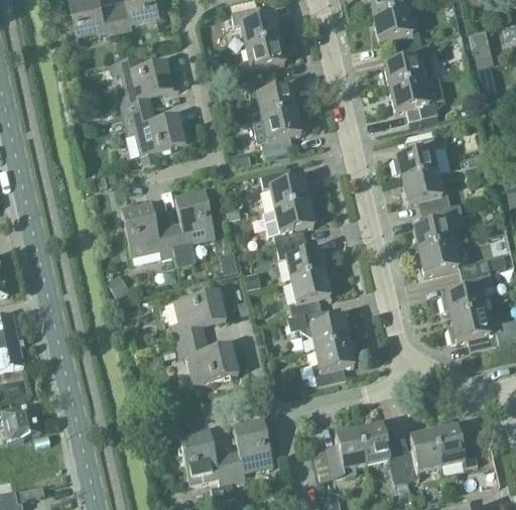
[(100,0),(69,0),(75,28),(104,22),(105,28),(118,26),(113,0),(100,0)]
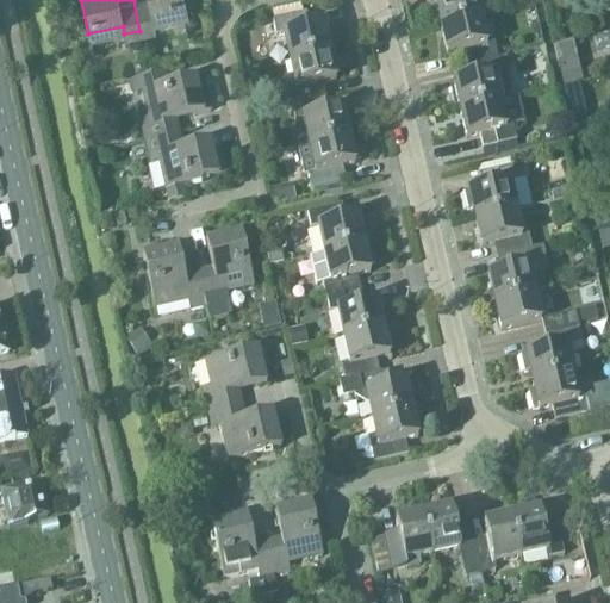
[(187,12),(184,0),(134,0),(139,31),(155,28),(153,19),(187,12)]
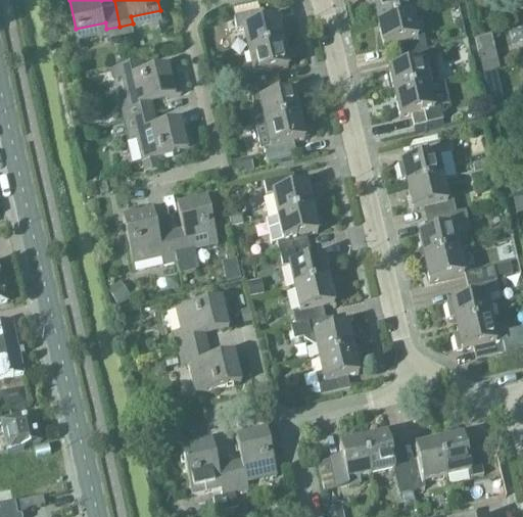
[(256,0),(234,5),(236,14),(258,9),(256,0)]
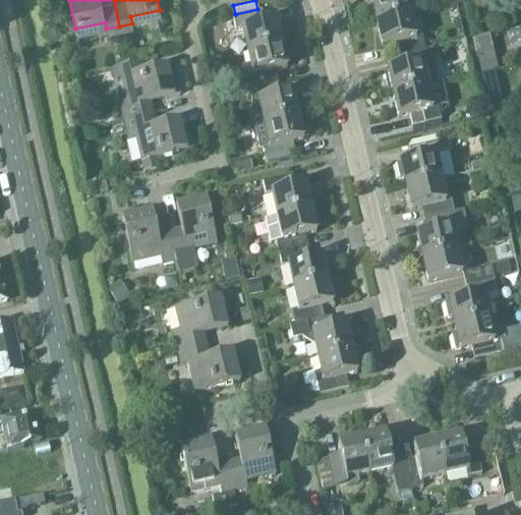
[(377,19),(410,11),(407,0),(372,0),(377,19)]
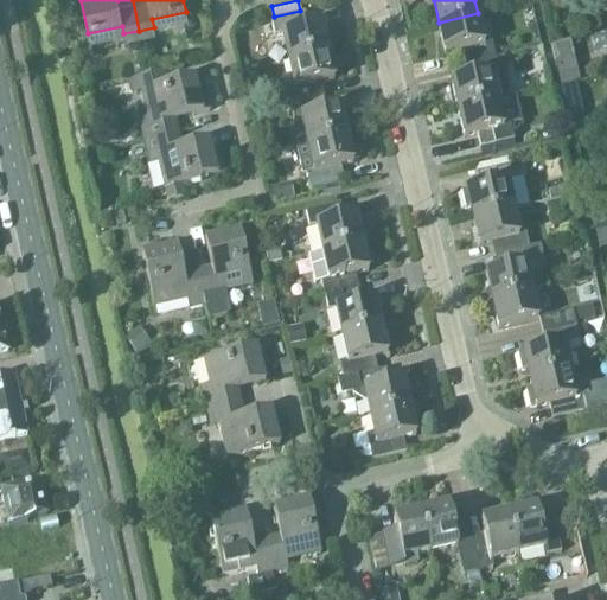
[(282,31),(288,56),(327,48),(321,19),(308,23),(305,10),(300,11),(274,17),(272,17),(275,32),(282,31)]
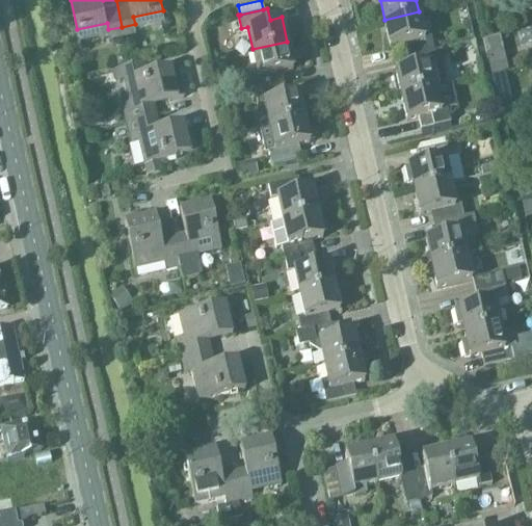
[(404,53),(434,47),(431,33),(424,34),(419,11),(384,20),(390,44),(401,42),(404,53)]
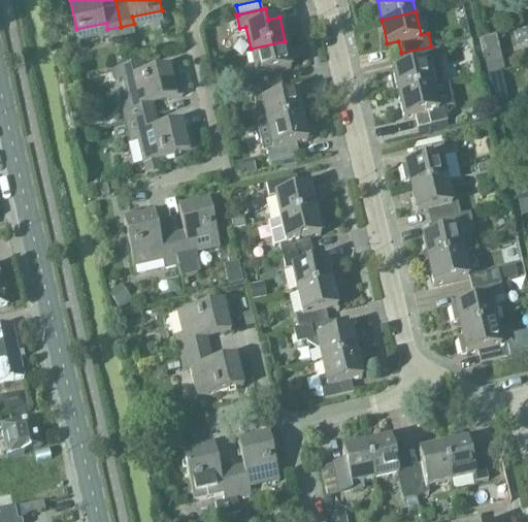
[(455,42),(473,38),(469,24),(451,29),(455,42)]
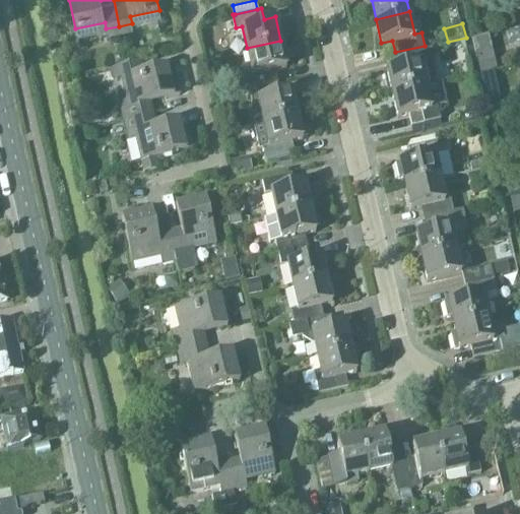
[(119,28),(109,30),(110,37),(115,40),(121,39),(119,28)]
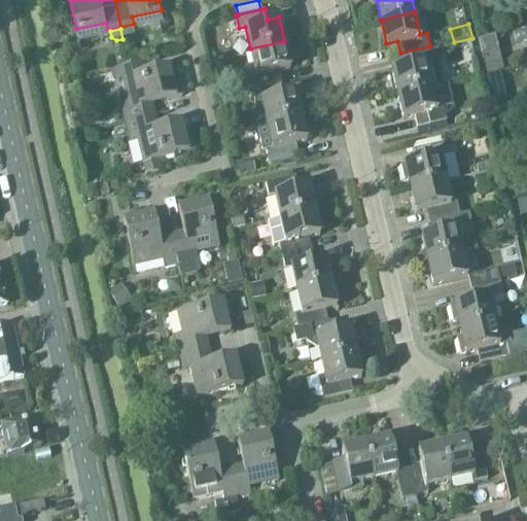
[(483,51),(499,47),(495,31),(479,35),(482,47),(483,51)]
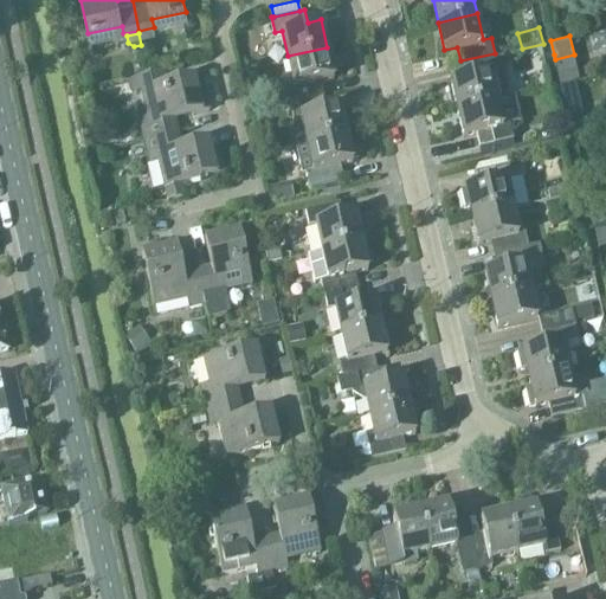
[(271,104),(290,101),(323,92),(321,79),(334,76),(327,47),(288,56),(291,69),(284,71),(277,82),(278,87),(268,89),(271,104)]
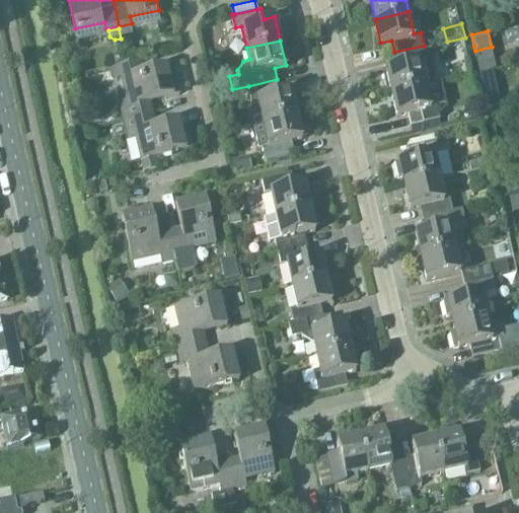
[(391,90),(425,83),(437,80),(431,56),(434,55),(432,44),(424,46),(394,52),(397,64),(385,66),(391,90)]
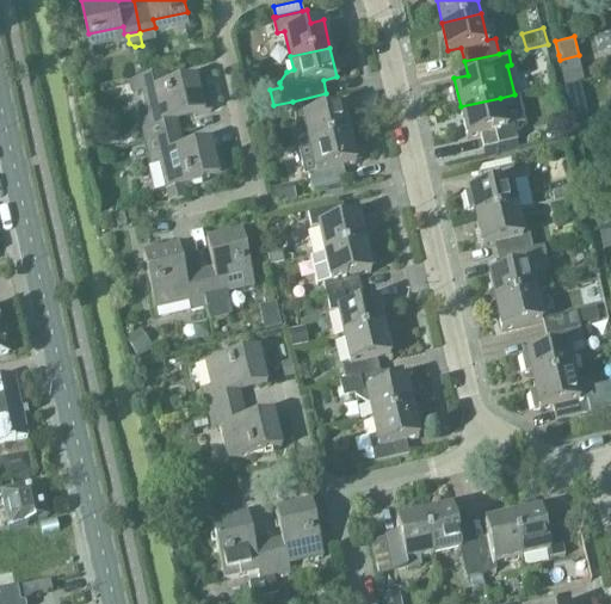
[(141,115),(146,137),(179,129),(177,116),(211,108),(203,72),(168,80),(165,66),(131,74),(134,88),(143,86),(149,112),(141,115)]
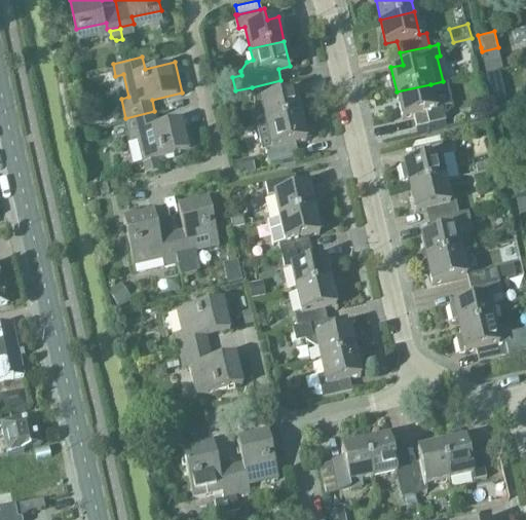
[(228,78),(214,81),(217,95),(231,91),(228,78)]
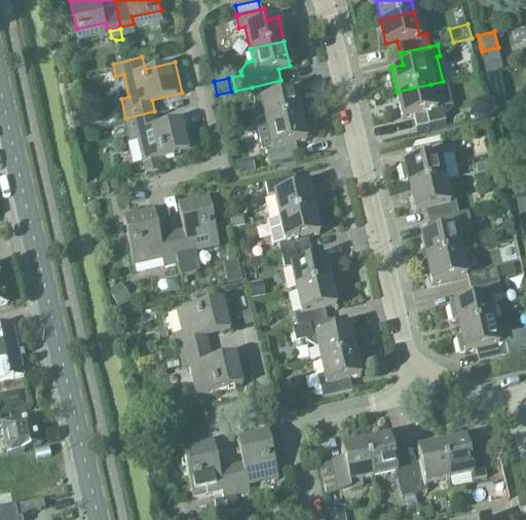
[(266,121),(300,114),(295,89),(284,93),(280,80),(252,87),(255,101),(261,99),(266,121)]
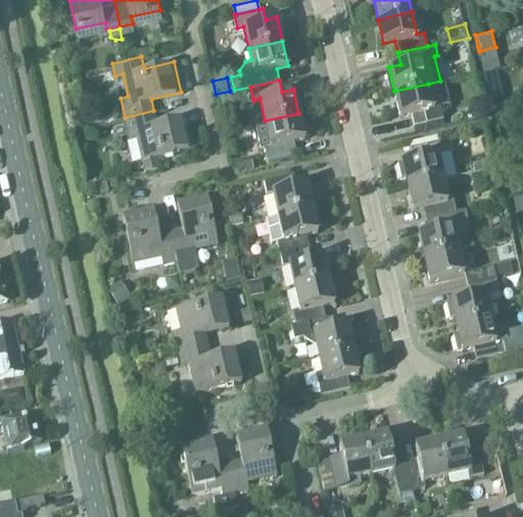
[(428,84),(394,91),(399,115),(411,112),(414,125),(443,118),(440,104),(433,106),(428,84)]
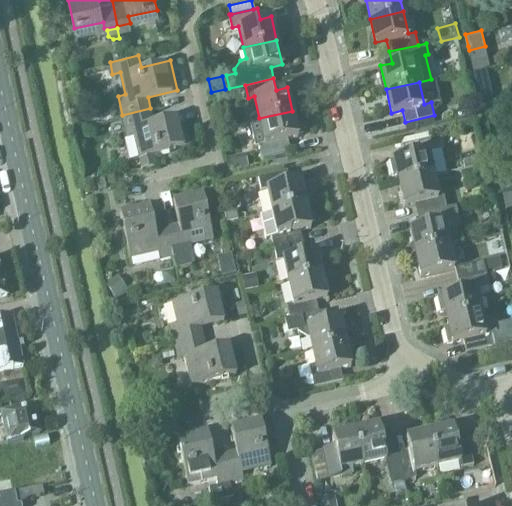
[(491,89),(479,92),(481,102),(494,100),(491,89)]
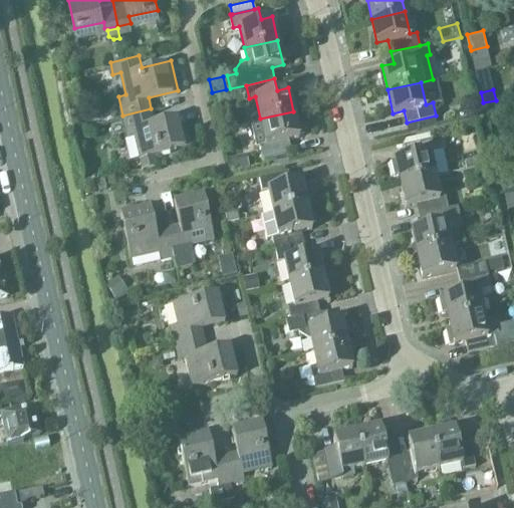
[(134,133),(140,156),(142,166),(155,163),(153,153),(190,144),(185,120),(179,121),(177,115),(154,120),(151,108),(122,115),(127,135),(134,133)]
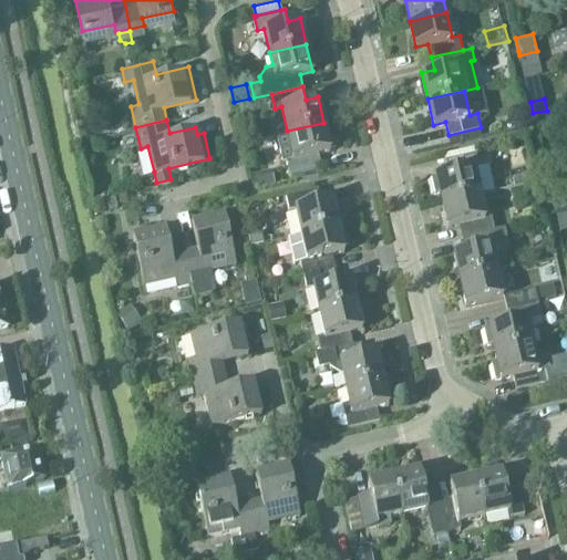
[(323,123),(287,131),(276,134),(281,158),(286,157),(289,172),(320,164),(318,152),(330,148),(323,123)]
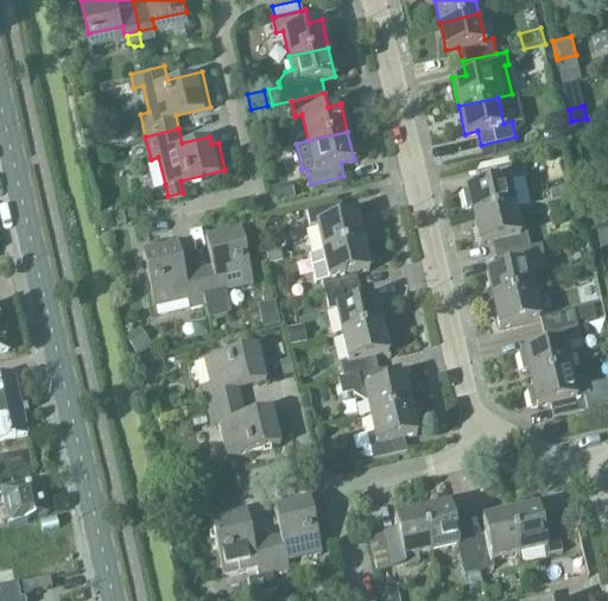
[(90,137),(84,138),(87,149),(99,146),(97,141),(90,137)]
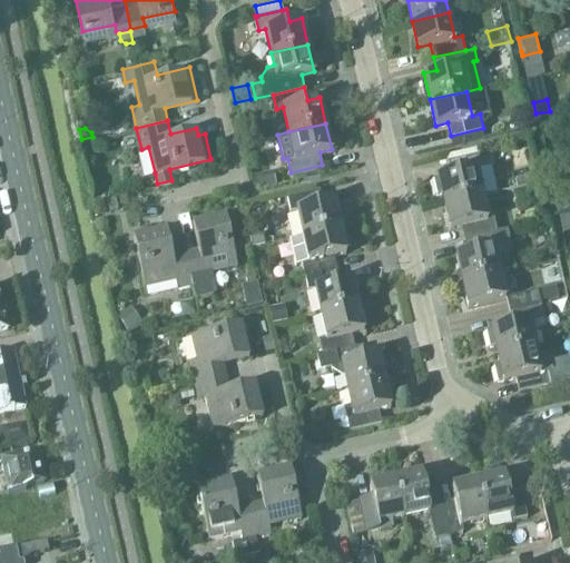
[(439,175),(444,200),(481,193),(475,167),(482,166),(479,151),(448,159),(451,171),(439,175)]
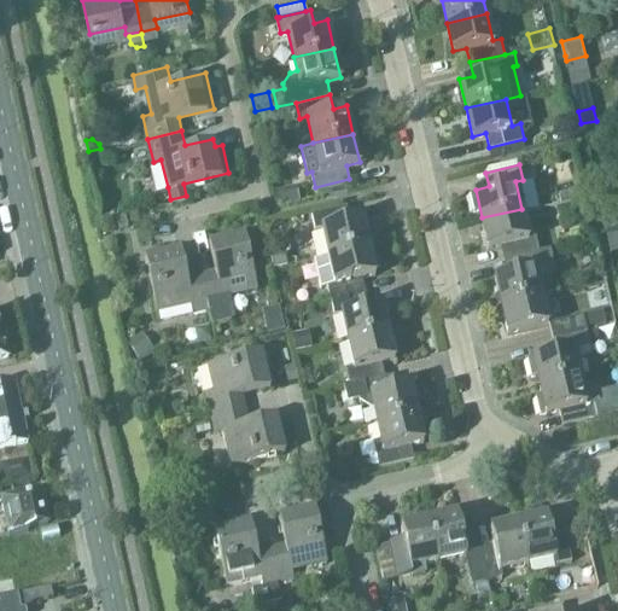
[(570,186),(559,188),(561,198),(586,192),(583,181),(569,185),(570,186)]
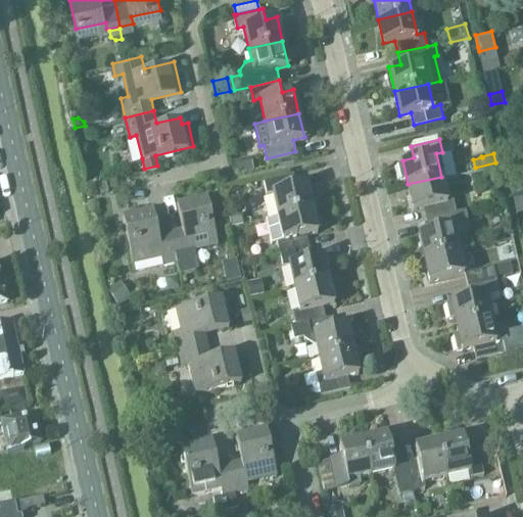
[(272,192),(278,215),(312,206),(306,183),(295,186),(292,174),(263,181),(266,193),(272,192)]
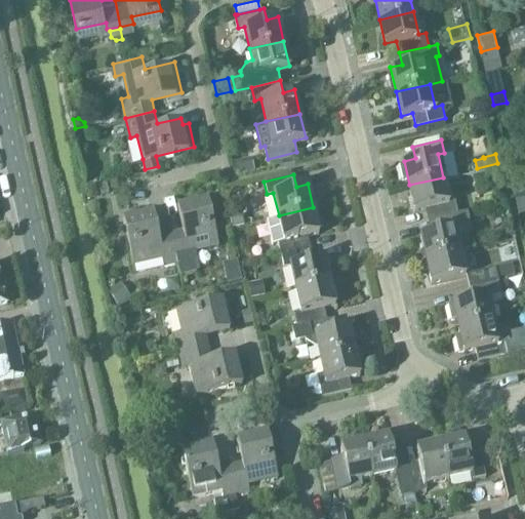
[(443,177),(409,185),(414,208),(426,206),(429,218),(458,211),(455,198),(448,200),(443,177)]
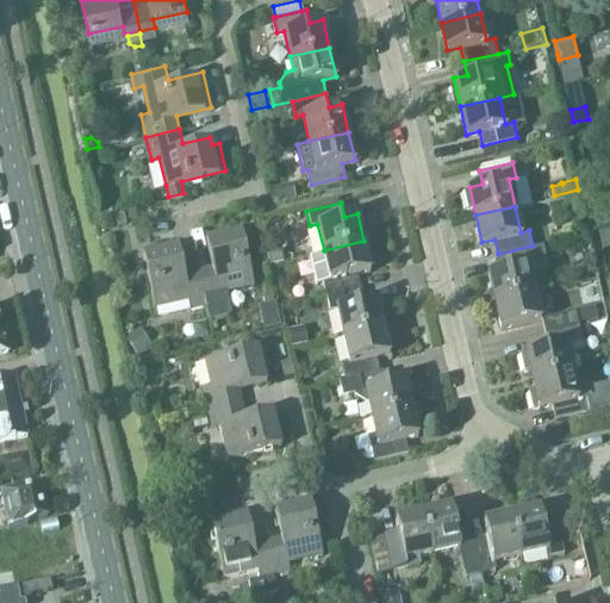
[(124,209),(114,211),(117,221),(125,218),(124,209)]
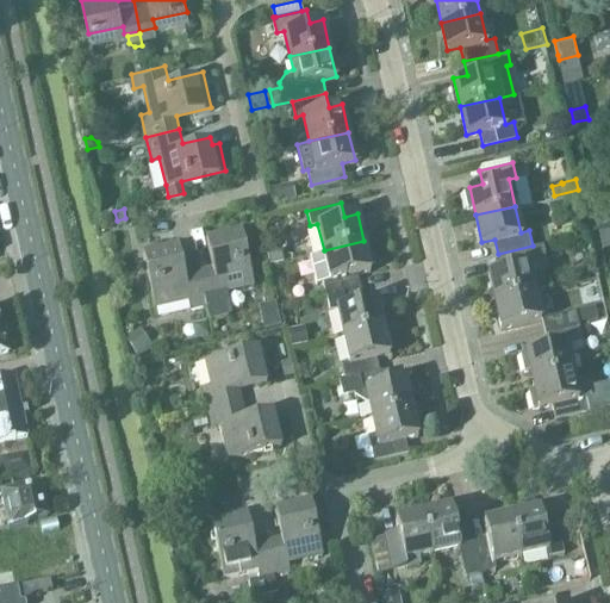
[(209,316),(232,311),(228,288),(254,283),(242,229),(206,236),(212,265),(198,267),(206,302),(209,316)]
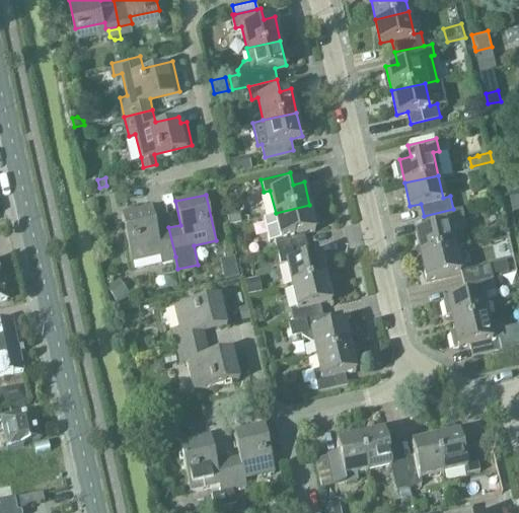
[(274,236),(277,249),(306,242),(303,231),(315,228),(309,205),(276,213),(264,215),(270,238),(274,236)]
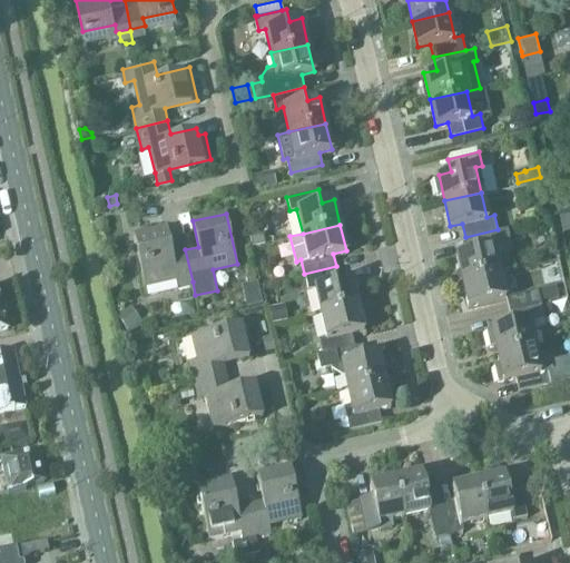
[(193,282),(185,249),(172,253),(166,227),(134,234),(145,285),(176,277),(178,285),(193,282)]
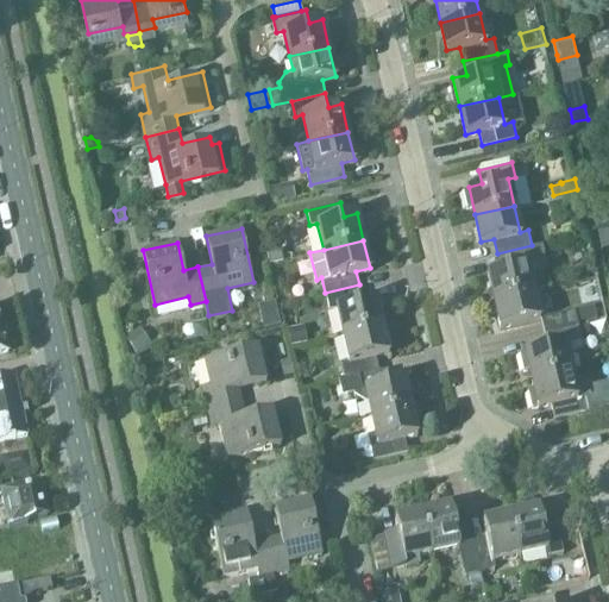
[(540,268),(547,257),(545,256),(541,243),(532,245),(497,254),(501,267),(488,270),(494,298),(534,288),(545,286),(540,268)]
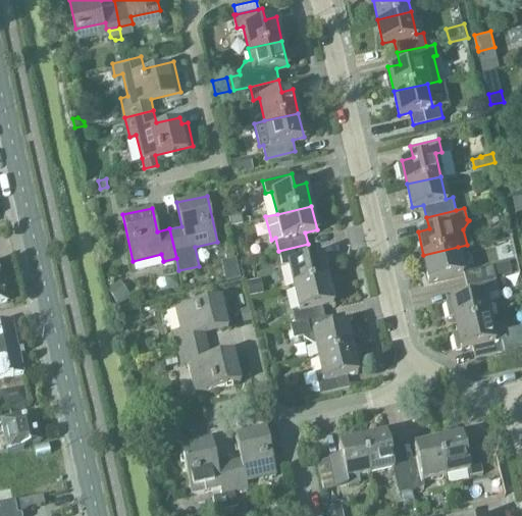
[(239,210),(229,212),(231,222),(241,220),(239,210)]
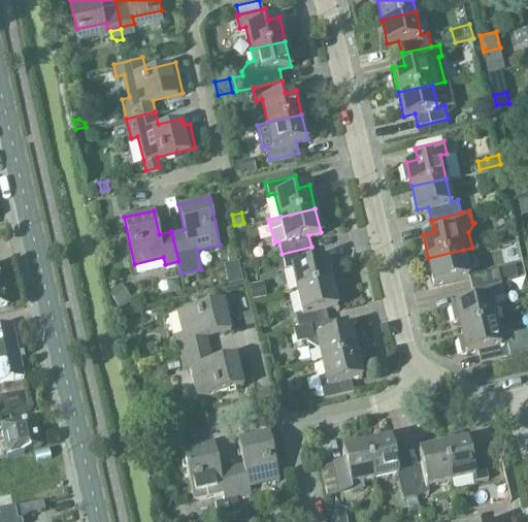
[(292,266),(297,289),(331,281),(326,257),(315,259),(311,247),(282,254),(285,267),(292,266)]
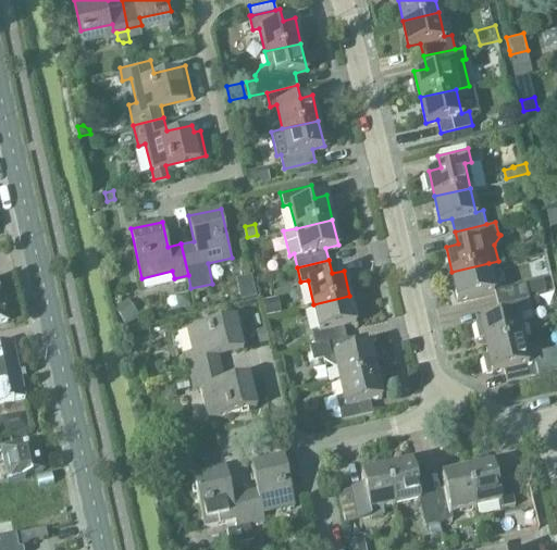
[(497,302),(529,295),(525,280),(494,288),(489,263),(452,272),(458,298),(495,289),(497,302)]
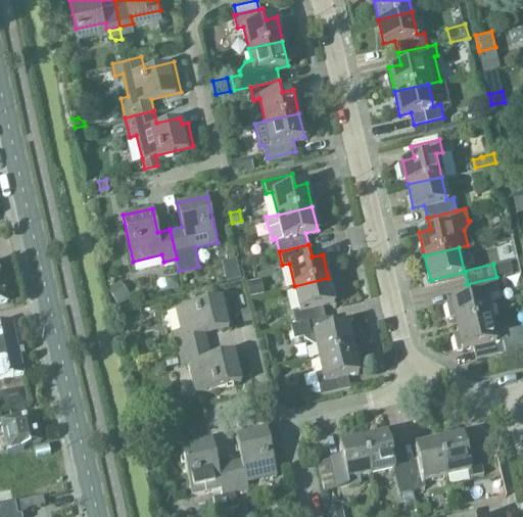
[(510,260),(494,263),(496,273),(512,270),(510,260)]
